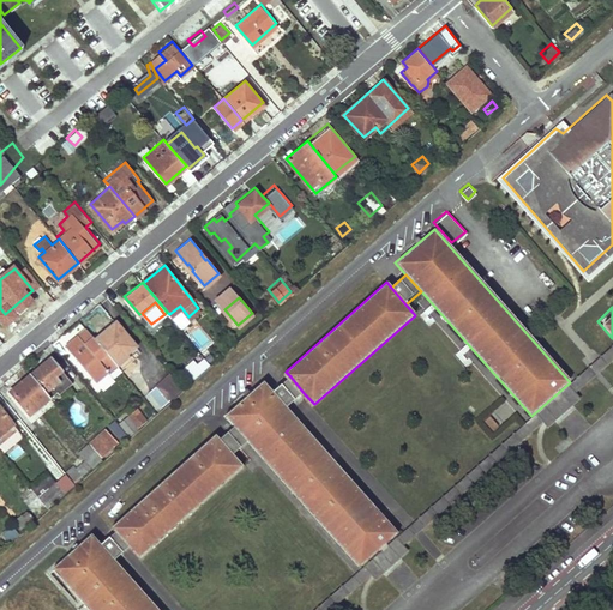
[(114,361),(134,343),(115,319),(94,336),(114,361)]
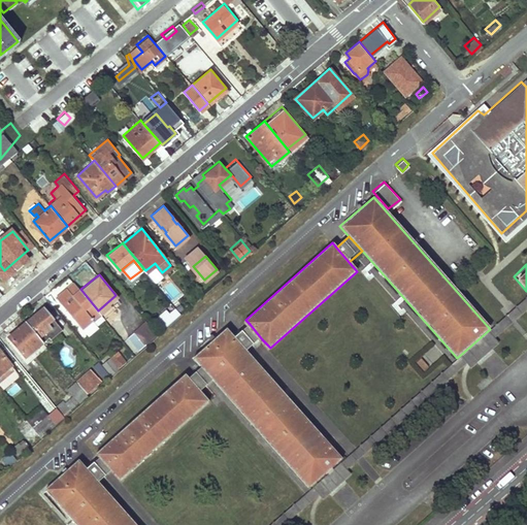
[(98,310),(80,289),(73,281),(56,295),(80,325),(98,310)]
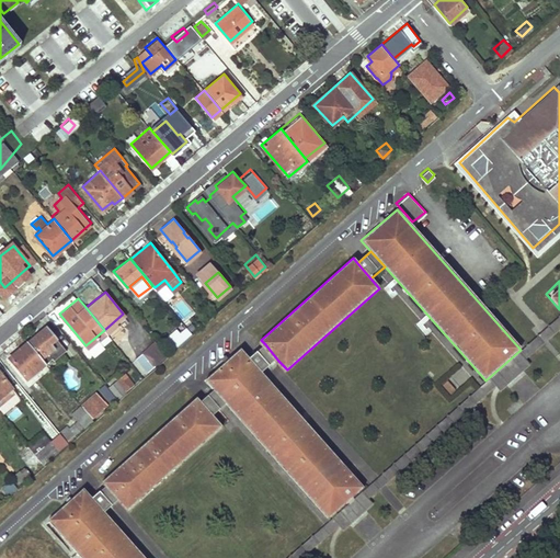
[(559,321),(558,318),(548,323),(551,330),(559,325),(559,321)]
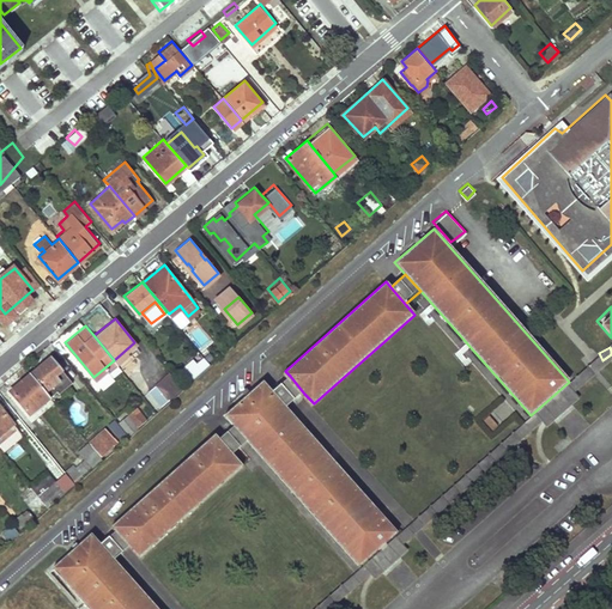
[(72,381),(50,354),(31,372),(49,394),(56,389),(59,391),(72,381)]
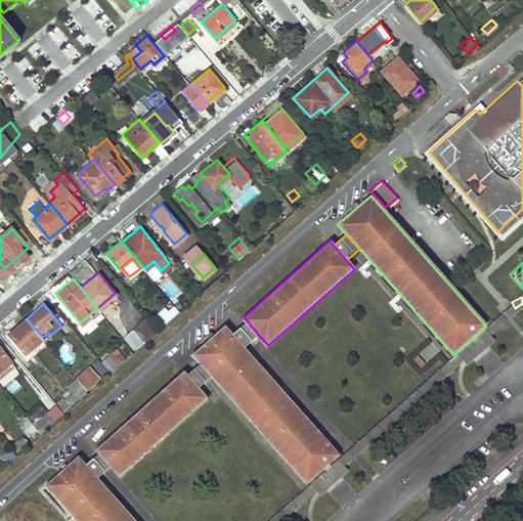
[(162,324),(178,310),(173,304),(168,308),(165,305),(153,315),(162,324)]
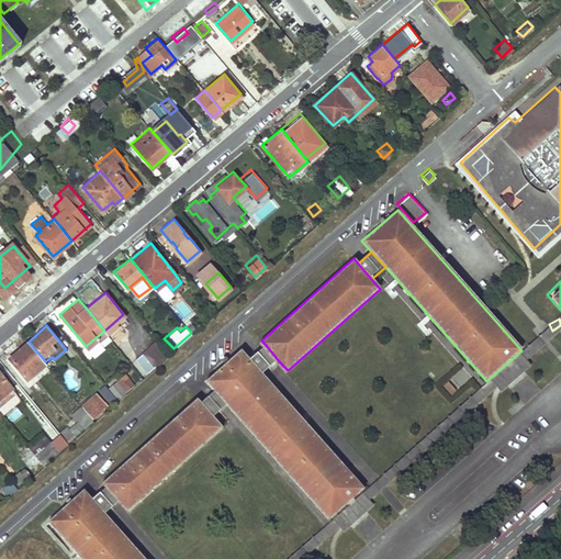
[(147,372),(167,355),(155,341),(135,358),(147,372)]
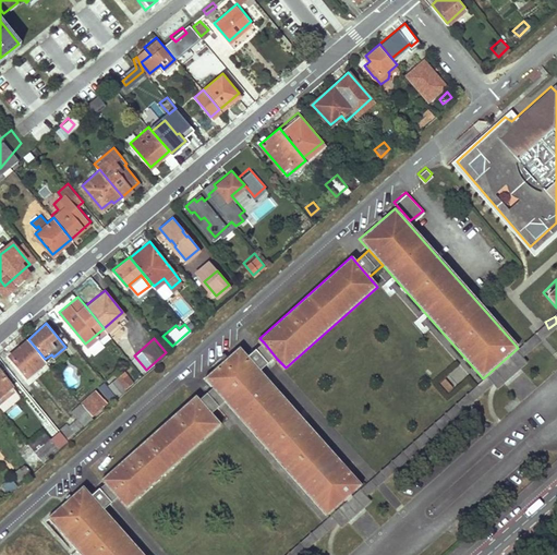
[(26,375),(45,359),(28,339),(9,354),(26,375)]
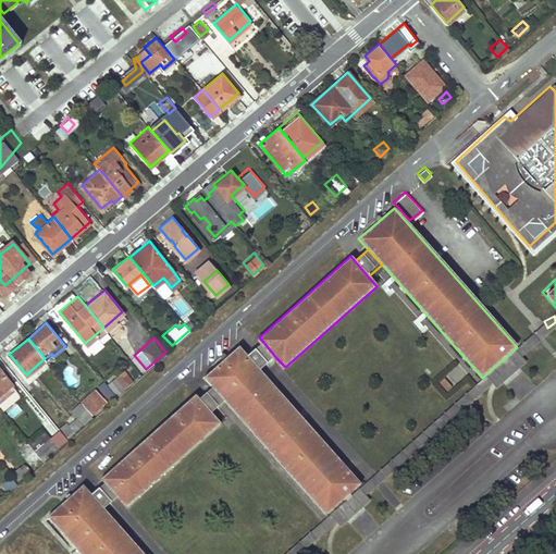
[(263,342),(246,357),(259,373),(276,358),(263,342)]
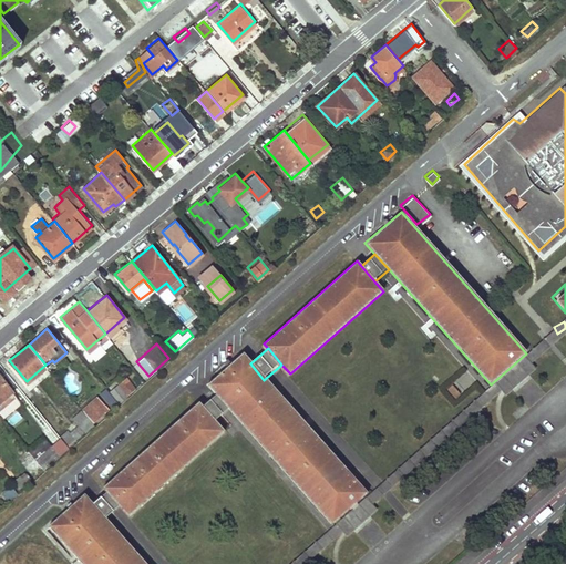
[(240,354),(205,385),(215,396),(228,411),(331,527),(367,495),(264,380),(250,363),(240,354)]
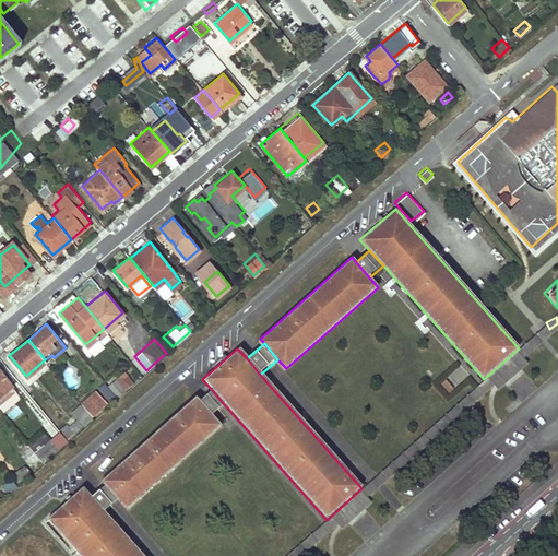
[(0,392),(11,383),(0,370),(0,392)]
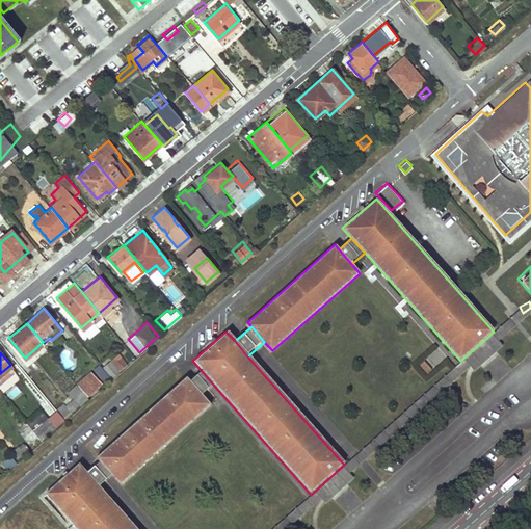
[(126,362),(118,352),(103,366),(108,372),(110,375),(111,375),(126,362)]
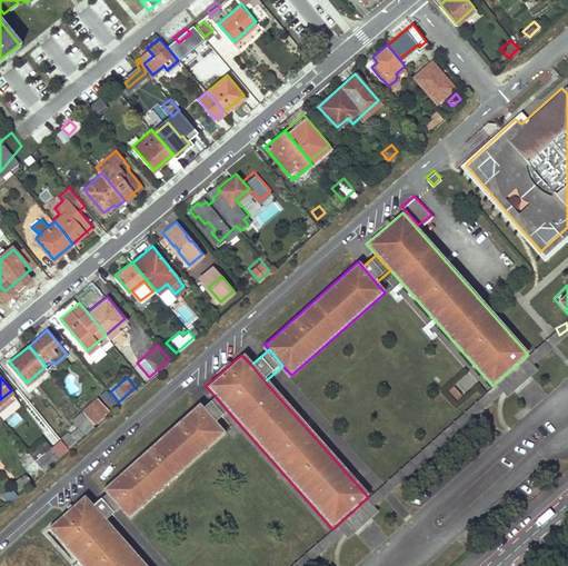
[(460,391),(452,384),(449,388),(456,397),(460,391)]
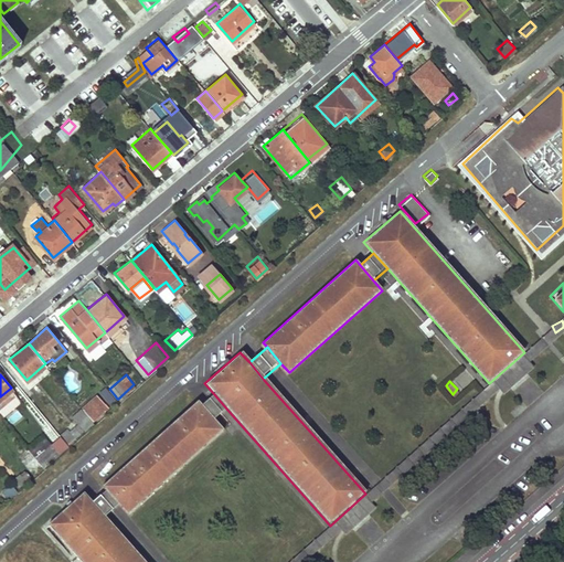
[(108,406),(97,394),(82,407),(92,420),(108,406)]
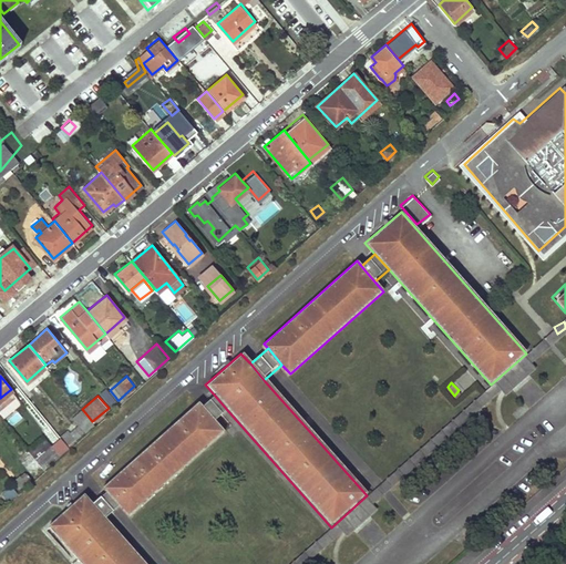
[(215,396),(199,409),(213,426),(228,411),(215,396)]
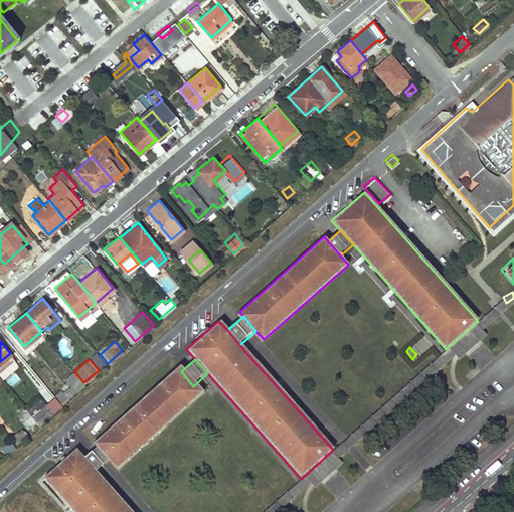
[(177,367),(91,444),(96,448),(108,462),(116,471),(201,394),(193,386),(181,371),(177,367)]
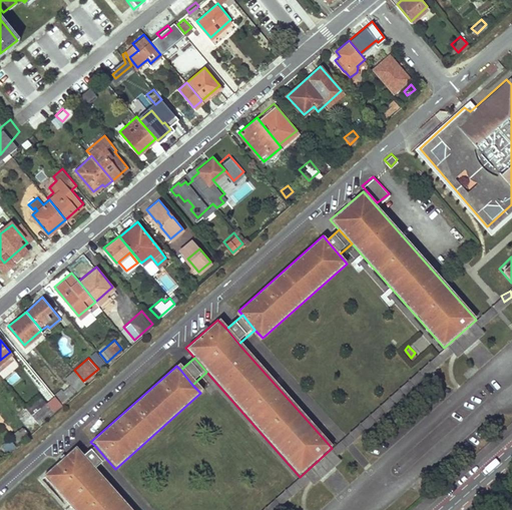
[(83,381),(74,370),(66,376),(72,383),(63,390),(67,394),(63,396),(66,400),(85,383),(83,381)]
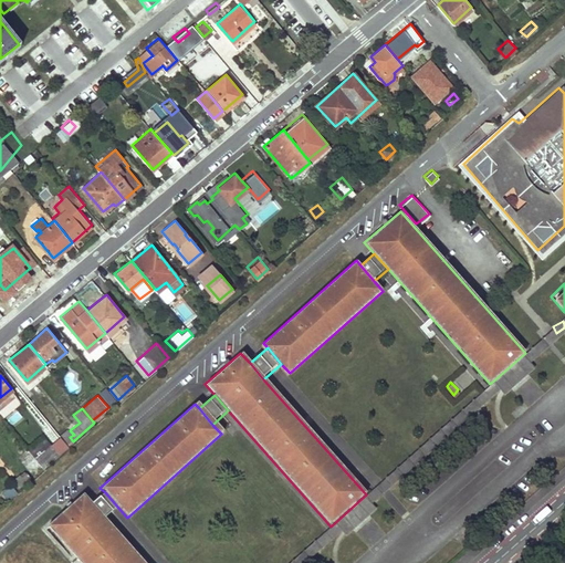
[(74,435),(70,430),(67,426),(59,434),(69,445),(73,441),(70,437),(74,435)]
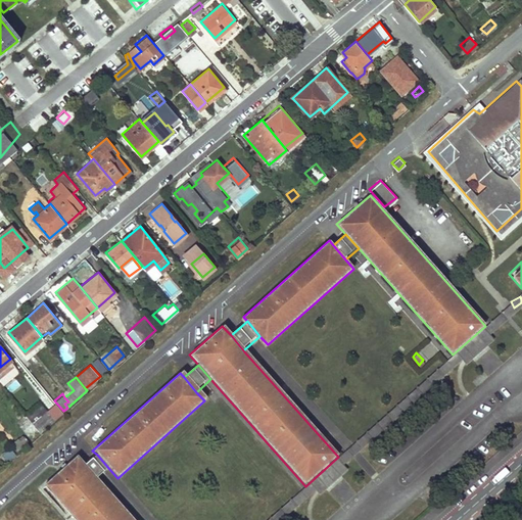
[(35,425),(36,426),(50,415),(38,400),(24,412),(35,425)]
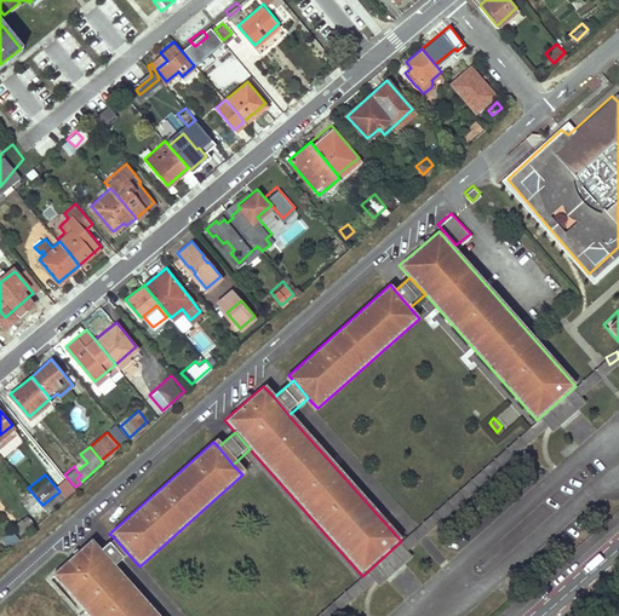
[(41,504),(28,488),(18,496),(32,512),(41,504)]
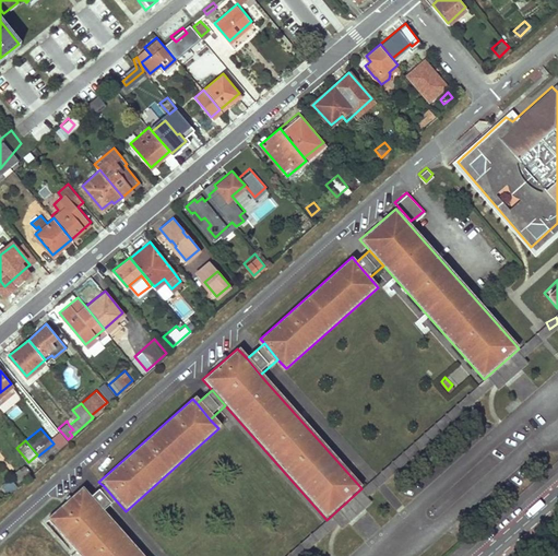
[(18,481),(30,470),(26,465),(22,469),(20,466),(12,473),(18,481)]
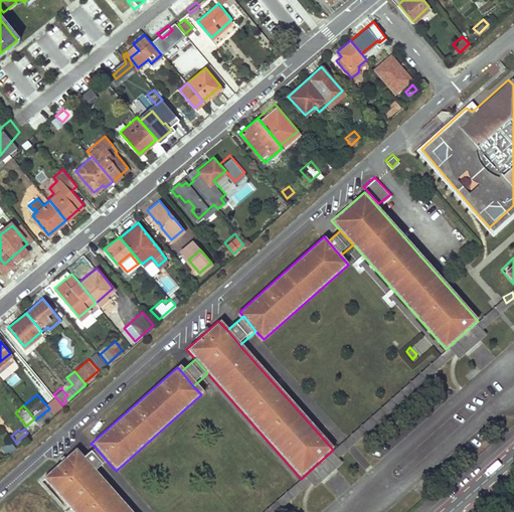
[(11,441),(1,446),(5,453),(14,448),(11,441)]
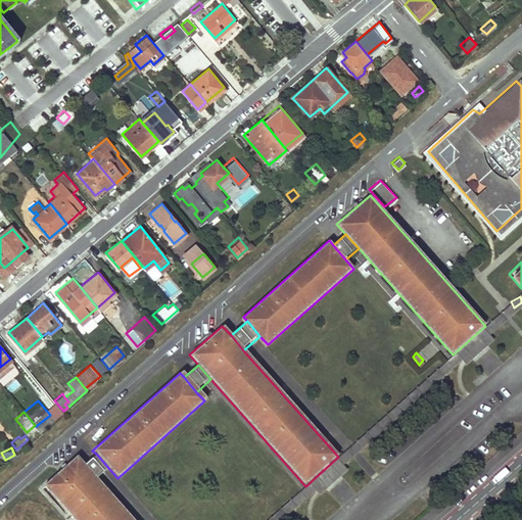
[(97,455),(83,466),(96,481),(109,469),(97,455)]
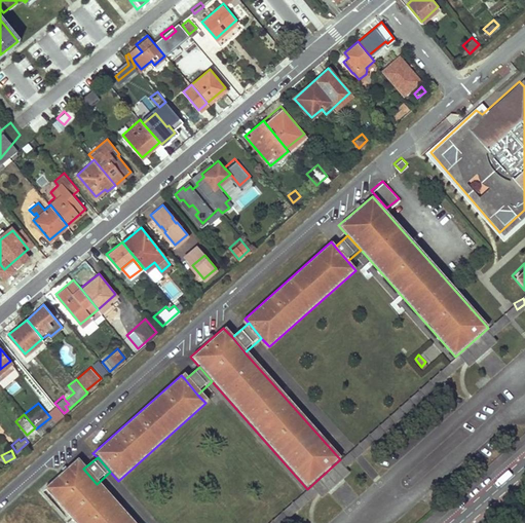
[(75,459),(42,488),(73,522),(130,522),(97,484),(83,469),(75,459)]
